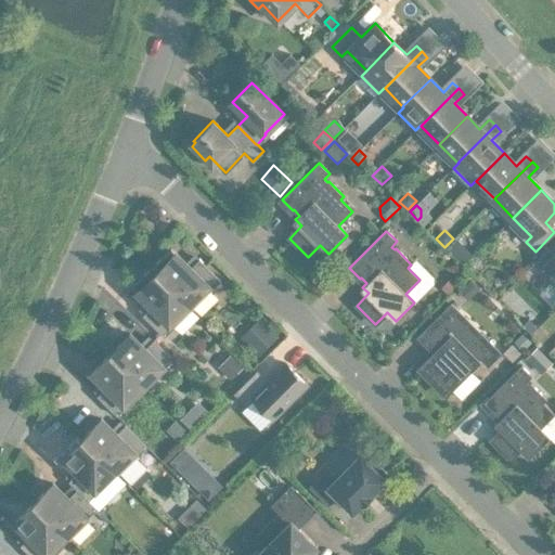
[(456,240),(448,248),(455,256),(464,247),(456,240)]
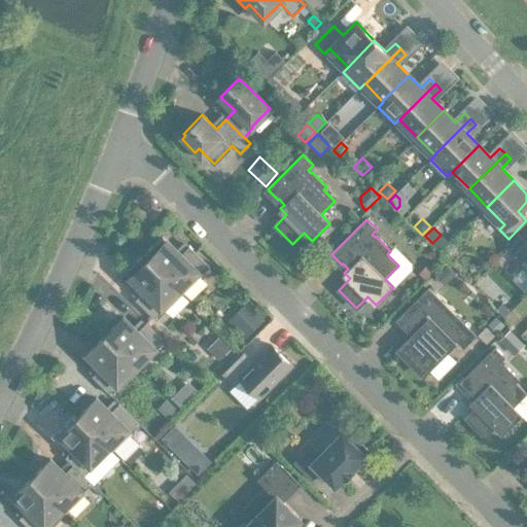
[(162,236),(144,254),(183,293),(210,267),(189,245),(180,254),(162,236)]
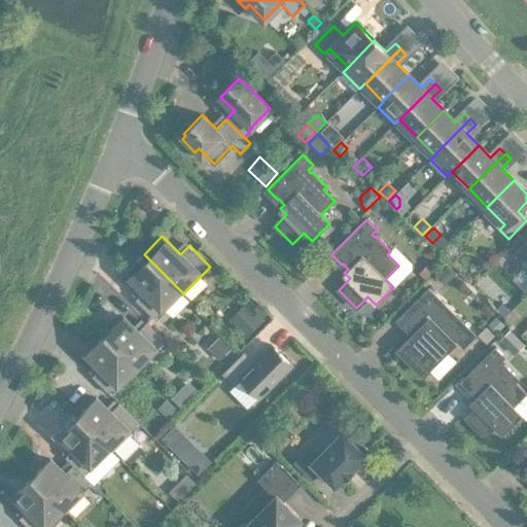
[(526,259),(526,240),(512,255),(521,265),(526,259)]
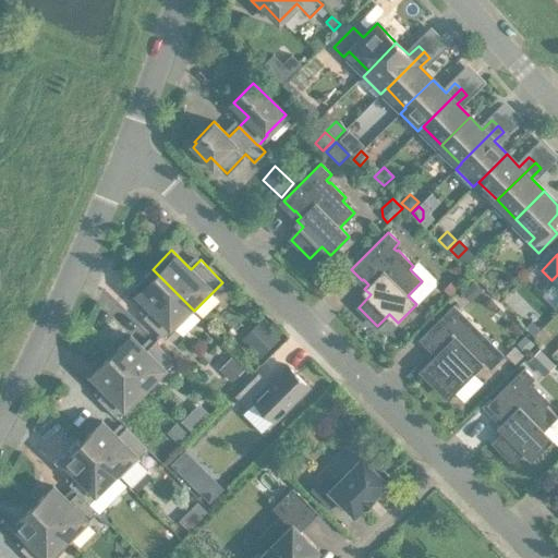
[(194,311),(153,269),(133,288),(153,307),(143,317),(165,339),(194,311)]
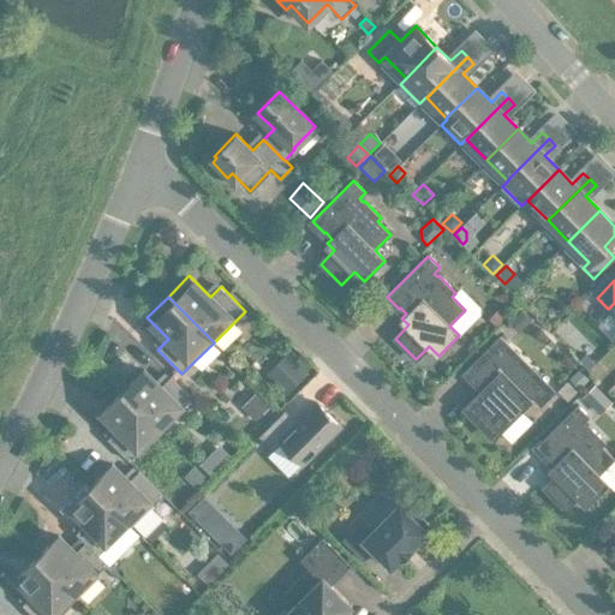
[(499,310),(488,320),(494,327),(505,317),(499,310)]
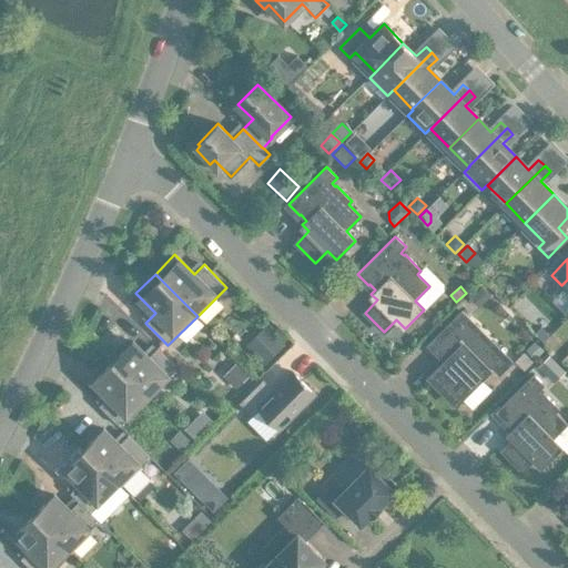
[(480,286),(469,297),(478,307),(490,296),(480,286)]
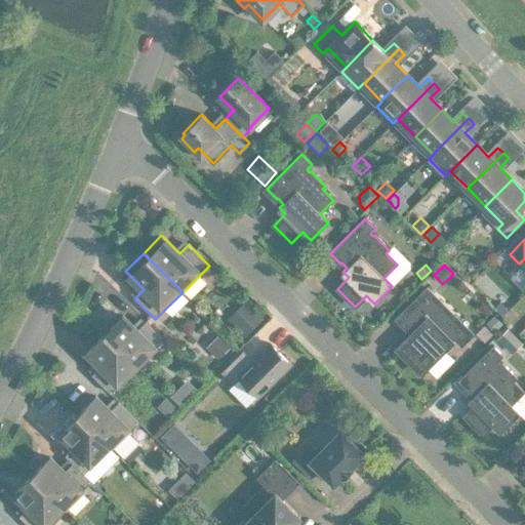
[(472,334),(427,288),(396,319),(411,334),(397,349),(420,372),(455,338),(461,345),(472,334)]
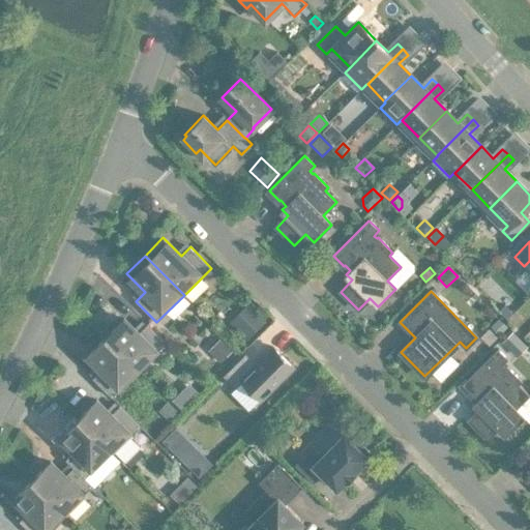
[(247,303),(229,323),(247,341),(266,321),(247,303)]
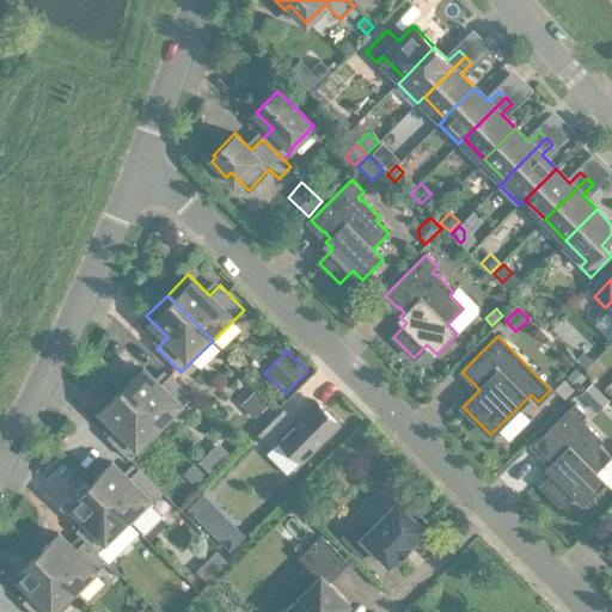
[(144,368),(122,390),(157,424),(178,404),(181,407),(191,397),(170,374),(159,385),(144,368)]
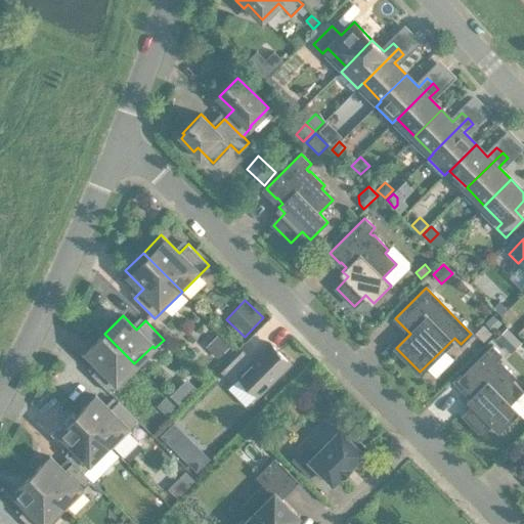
[(493,315),(485,323),(493,332),(501,323),(493,315)]
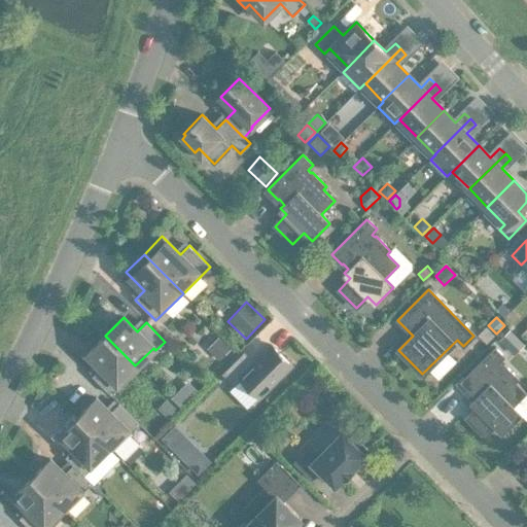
[(510,330),(499,341),(514,355),(524,344),(510,330)]
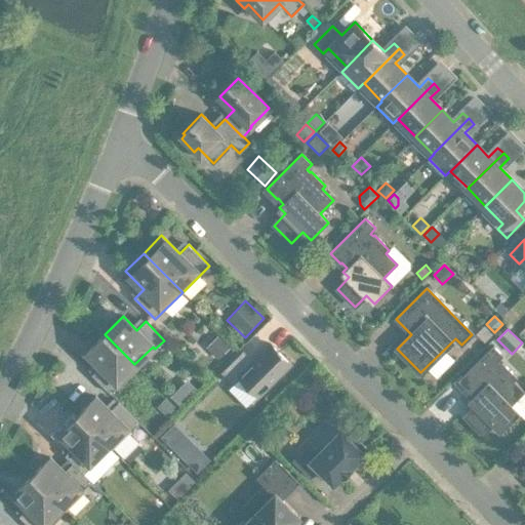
[(134,364),(105,334),(87,352),(101,366),(91,374),(110,394),(119,385),(117,382),(134,364)]
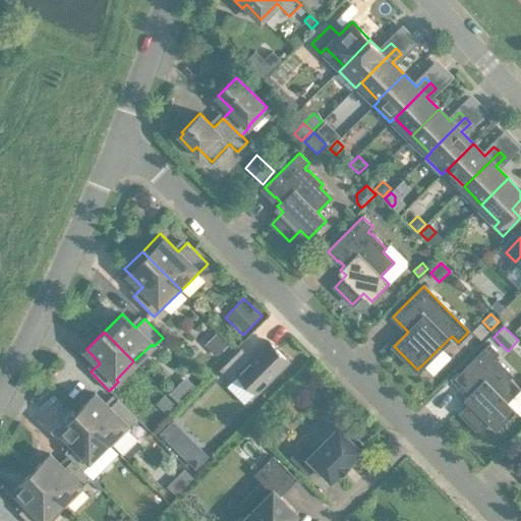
[(217,333),(205,345),(217,357),(229,344),(217,333)]
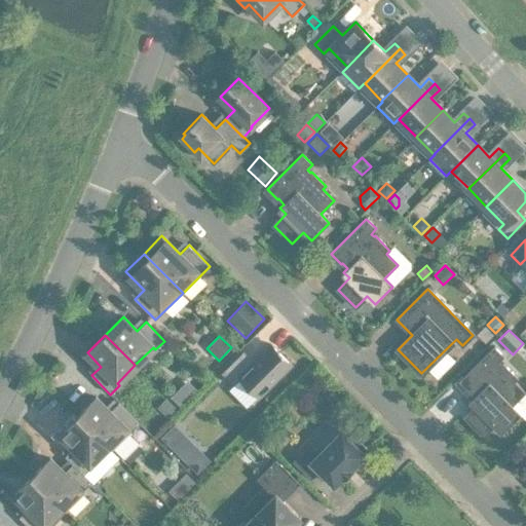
[(291,365),(271,344),(253,363),(243,352),(223,373),(233,383),(239,377),(259,397),(291,365)]
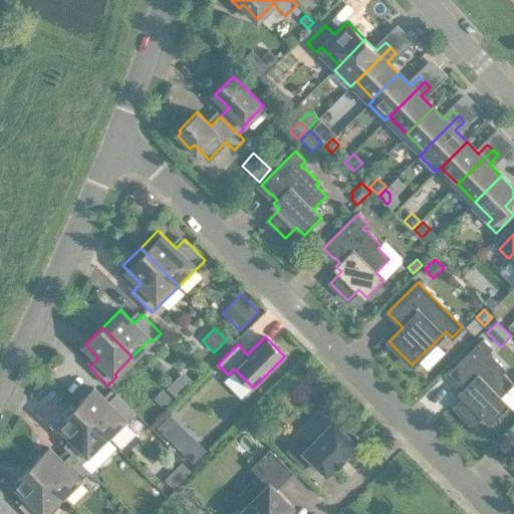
[(483,338),(448,372),(458,382),(459,381),(465,387),(461,391),(466,397),(455,408),(472,426),(484,414),(492,422),(509,406),(500,397),(513,383),(503,372),(506,369),(491,355),(490,356),(487,353),(492,348),(483,338)]
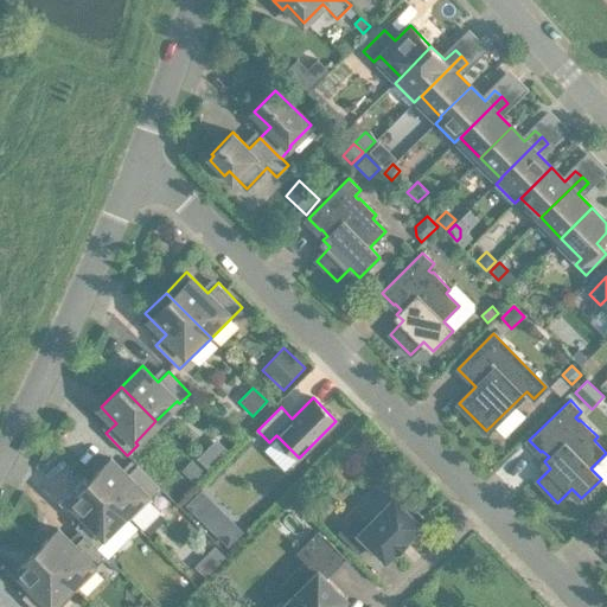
[(206,448),(197,459),(208,468),(217,459),(206,448)]
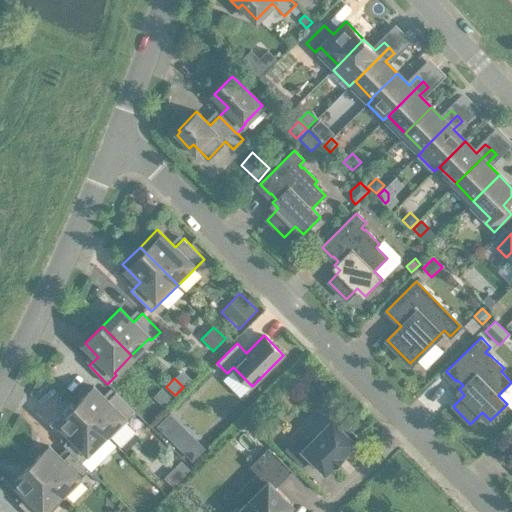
[(93,387),(76,404),(105,434),(104,434),(109,439),(136,412),(115,392),(107,400),(93,387)]
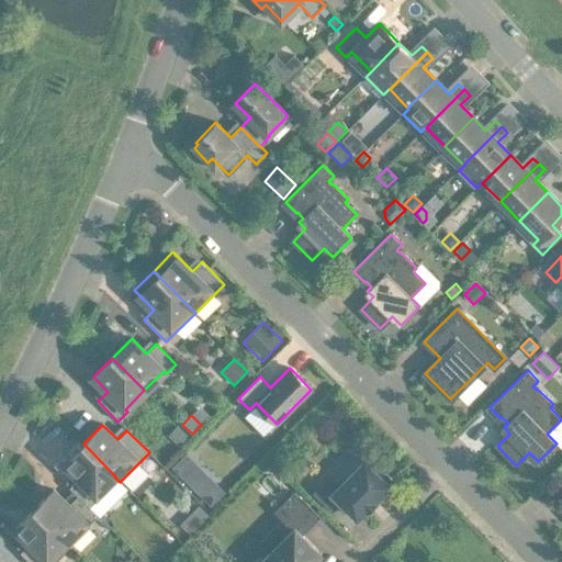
[(178,425),(167,436),(178,447),(189,436),(178,425)]
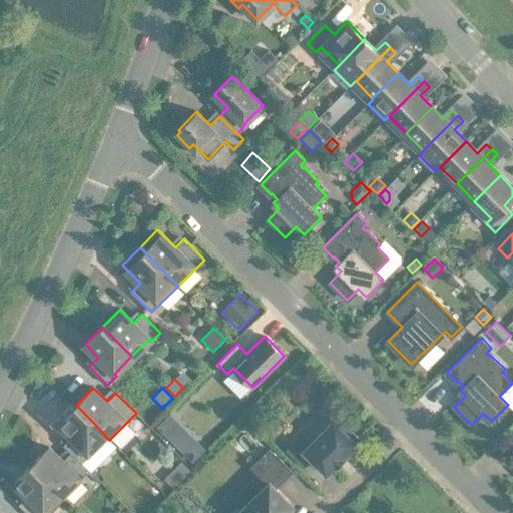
[(63,445),(71,452),(81,463),(90,454),(88,452),(104,435),(105,435),(76,405),(58,423),(72,436),(63,445)]
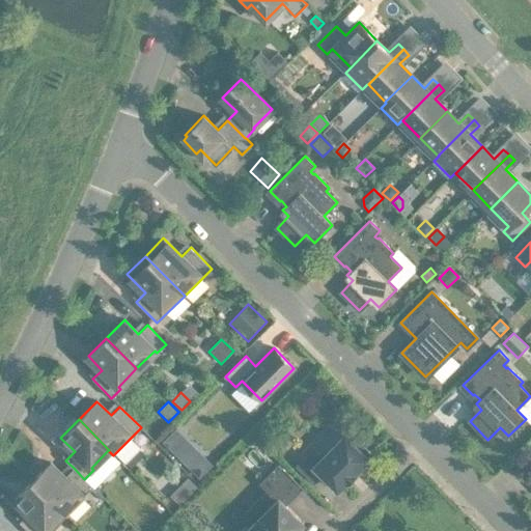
[(176,428),(163,442),(172,451),(186,438),(176,428)]
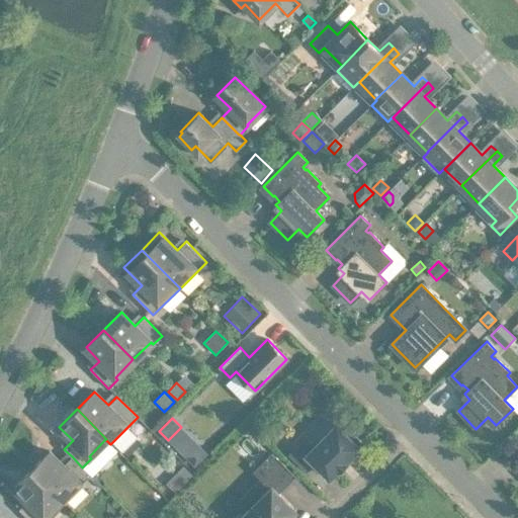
[(336,424),(314,446),(306,438),(288,454),(306,471),(315,463),(329,478),(337,468),(338,469),(347,461),(346,460),(362,444),(350,431),(346,434),(336,424)]
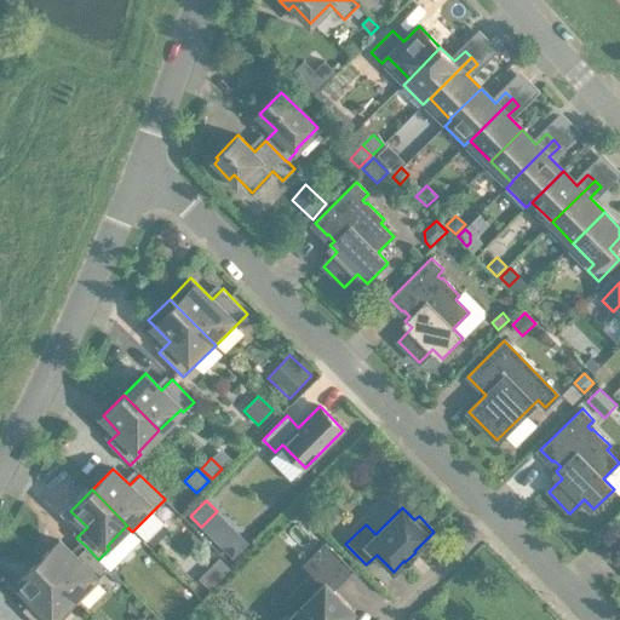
[(235,529),(219,545),(233,558),(248,543),(235,529)]
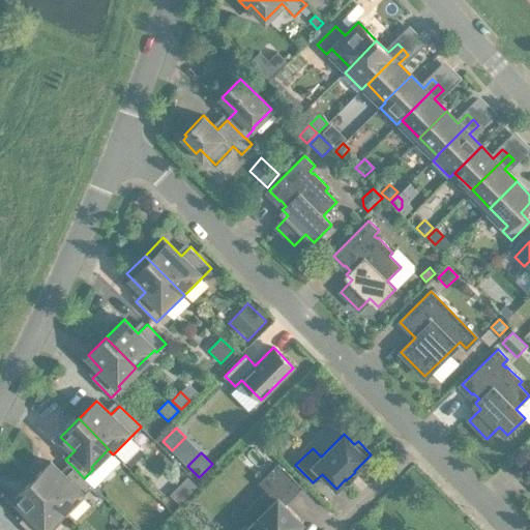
[(51,462),(32,480),(62,510),(62,511),(66,516),(85,497),(83,495),(92,486),(84,478),(74,467),(64,476),(51,462)]
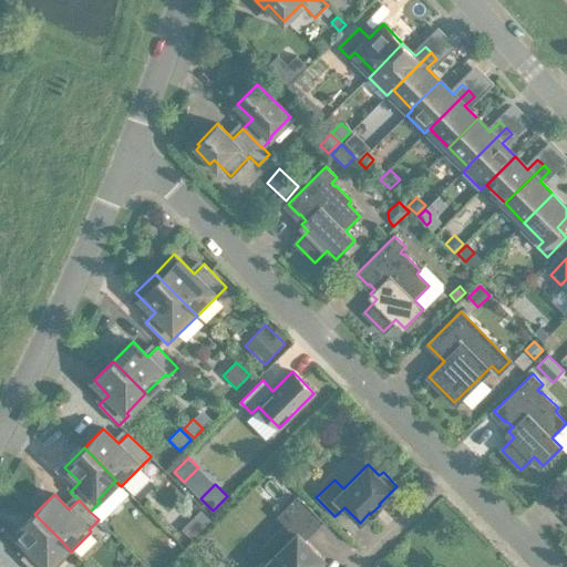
[(303,538),(320,521),(298,497),(279,516),(297,533),(261,566),(315,566),(323,558),(303,538)]
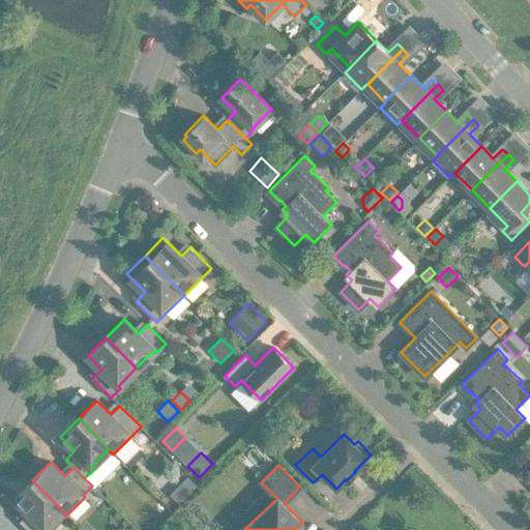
[(186,477),(181,482),(192,492),(197,487),(186,477)]
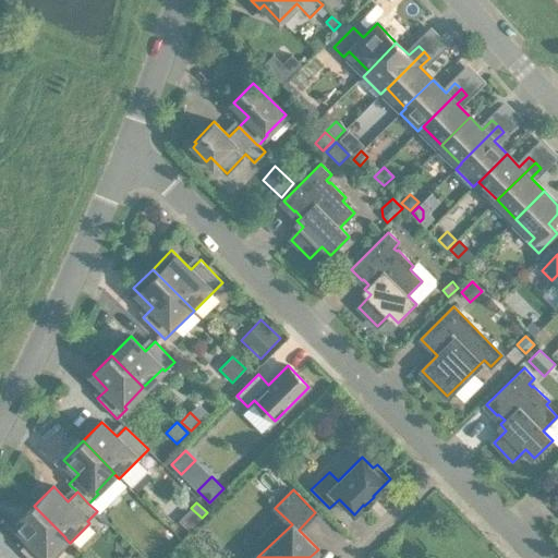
[(65,537),(34,506),(15,524),(29,540),(20,548),(29,557),(48,557),(47,556),(65,538),(65,537)]
